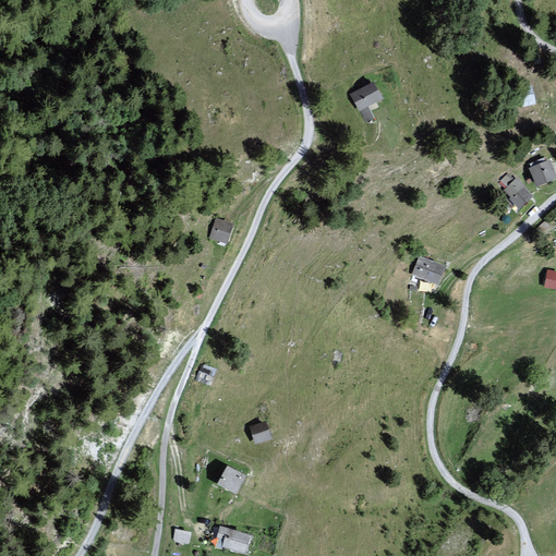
[(382,100),(373,82),(349,93),(358,112),(382,100)]
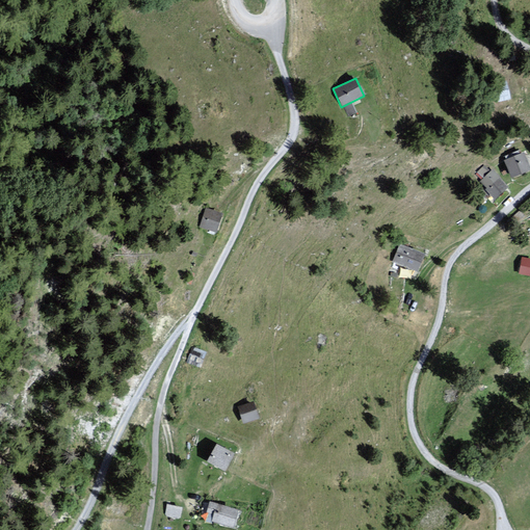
[(525,151),(503,159),(510,177),(529,169),(529,162),(525,151)]
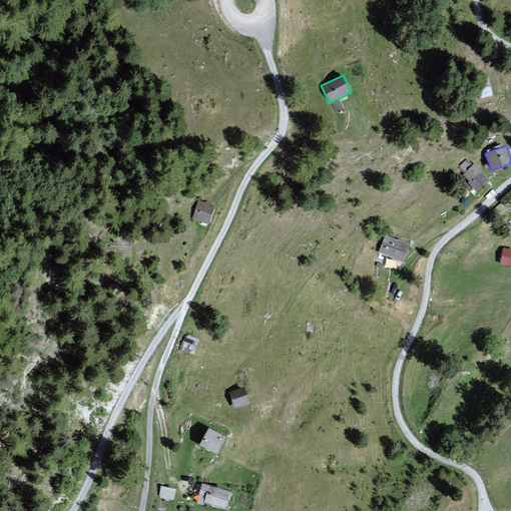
[(468,153),(462,162),(469,166),(475,157),(468,153)]
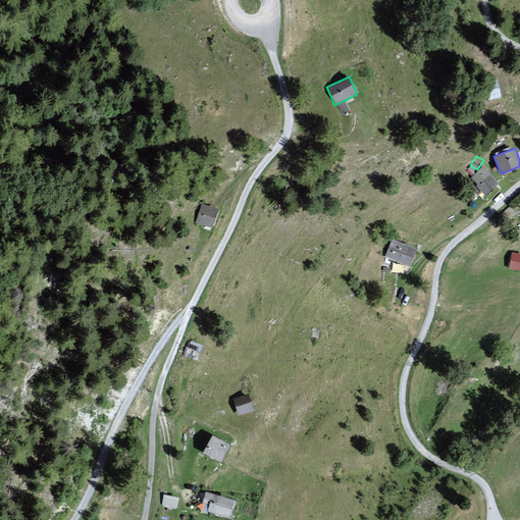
[(498,183),(484,165),(470,175),(483,193),(498,183)]
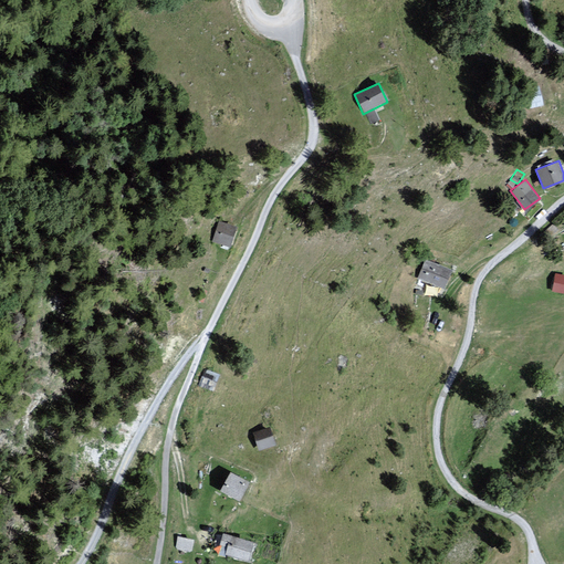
[(237,227),(219,220),(211,240),(229,247),(237,227)]
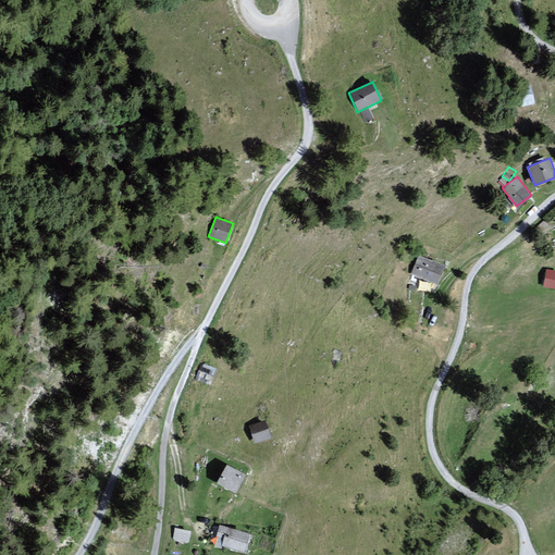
[(446,267),(419,255),(411,272),(440,283),(446,267)]
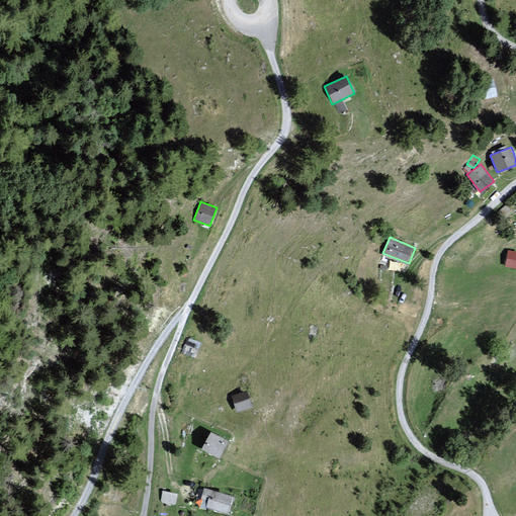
[(515,252),(508,251),(506,266),(515,267),(515,252)]
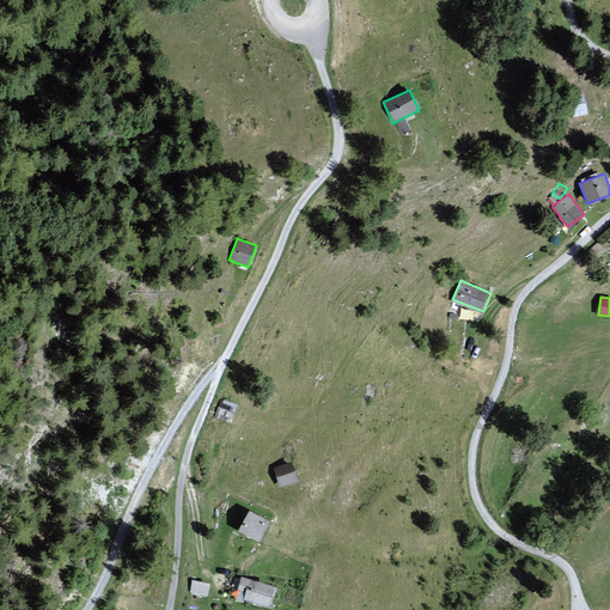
[(236,407),(220,401),(214,415),(230,422),(236,407)]
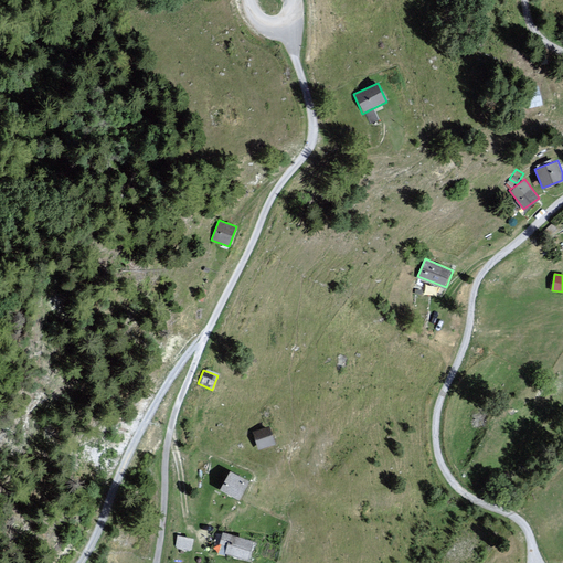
[(271,425),(254,431),(258,448),(275,444),(271,425)]
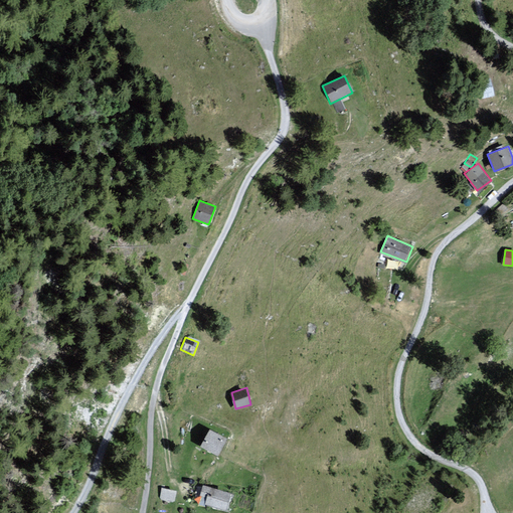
[(228,440),(208,431),(199,449),(220,458),(228,440)]
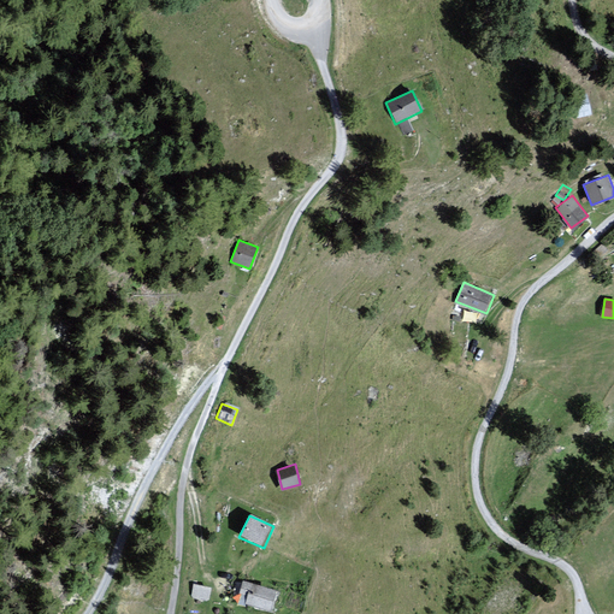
[(281,591),(242,579),(238,591),(249,595),(247,602),(273,610),(281,591)]
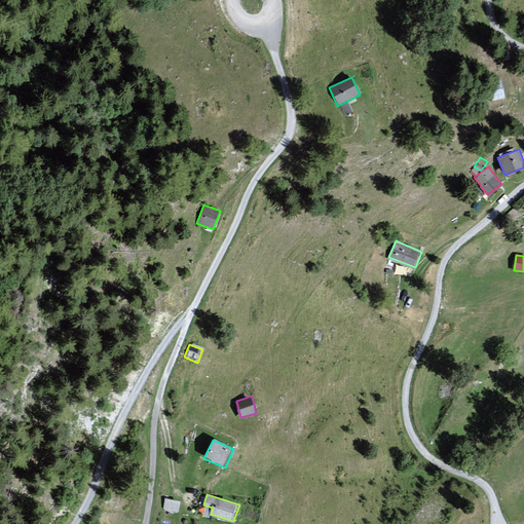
[(184,503),(165,498),(163,508),(181,513),(184,503)]
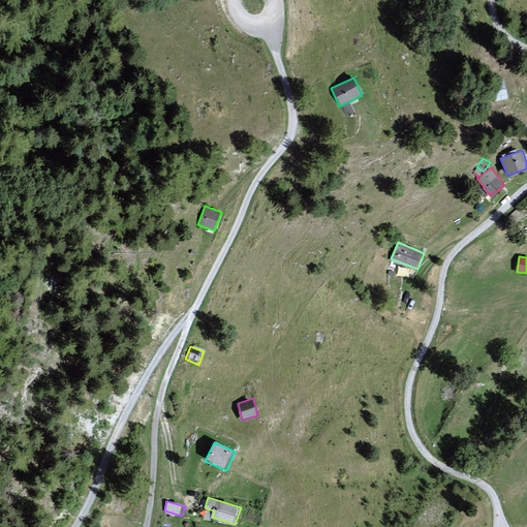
All buildings are outlined.
